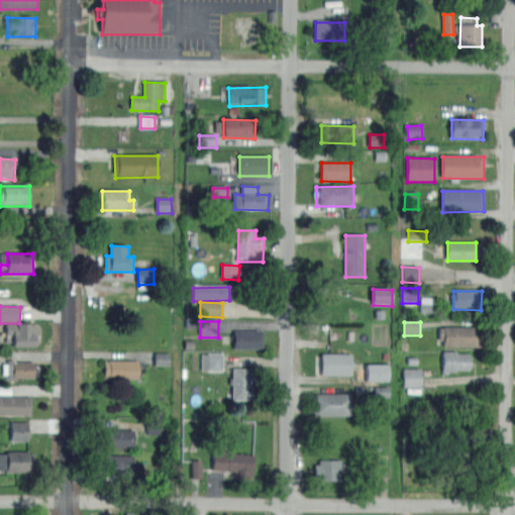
[(10,347),(37,347),(38,325),(7,324),(7,336),(10,336),(10,347)]
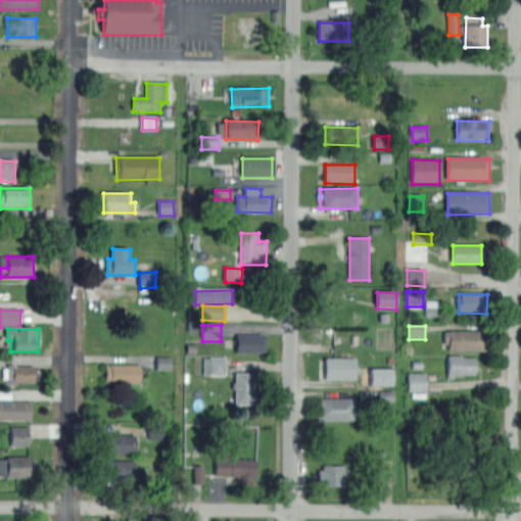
[(484,352),(484,333),(445,332),(445,343),(450,343),(450,351),(484,352)]
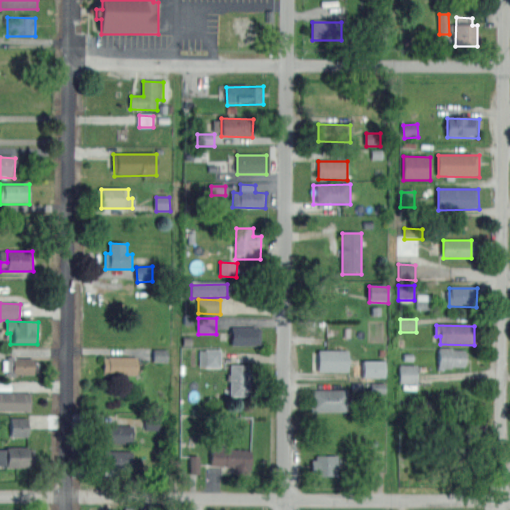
[(232,347),(262,346),(262,328),(232,328),(232,347)]
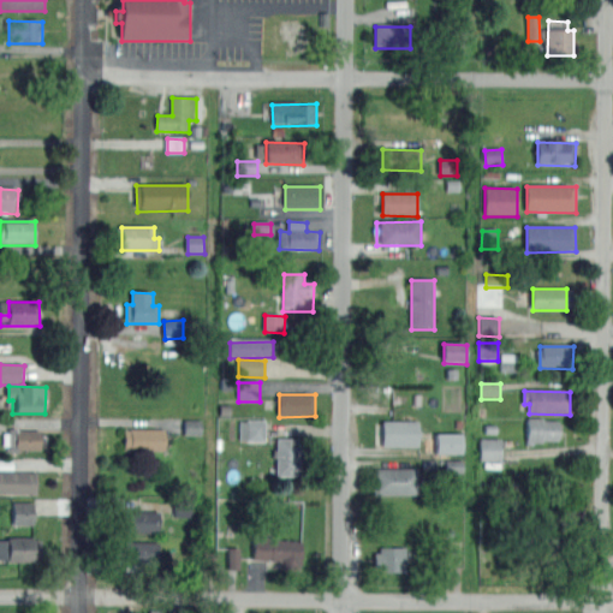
[(528,442),(559,444),(560,421),(528,421),(528,442)]
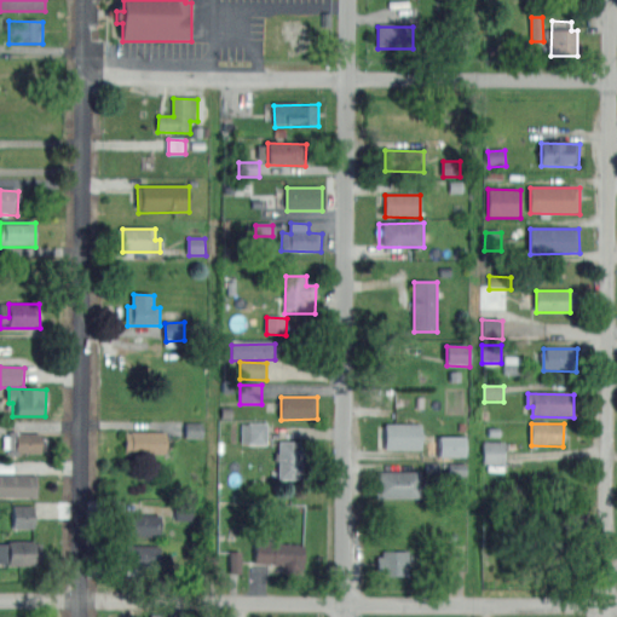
[(203,439),(203,425),(186,425),(186,439),(203,439)]
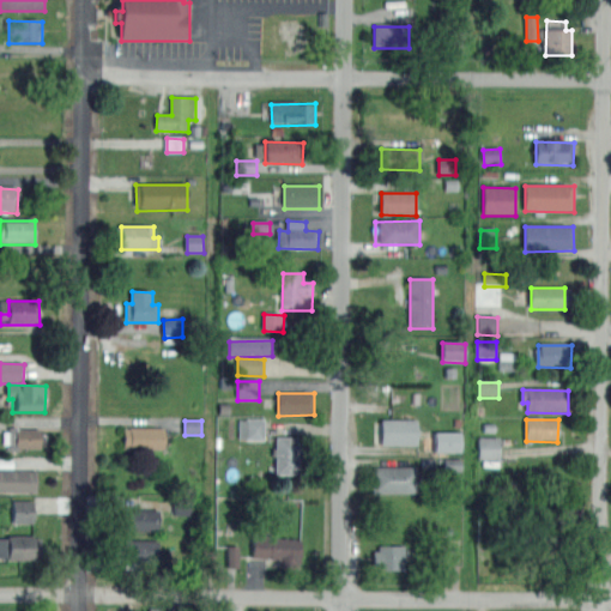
[(266,421),(241,421),(241,441),(265,441),(266,421)]
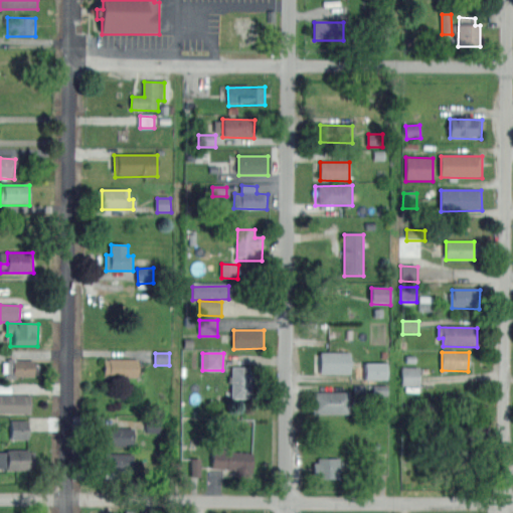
[(351,375),(351,354),(321,353),(321,375),(351,375)]
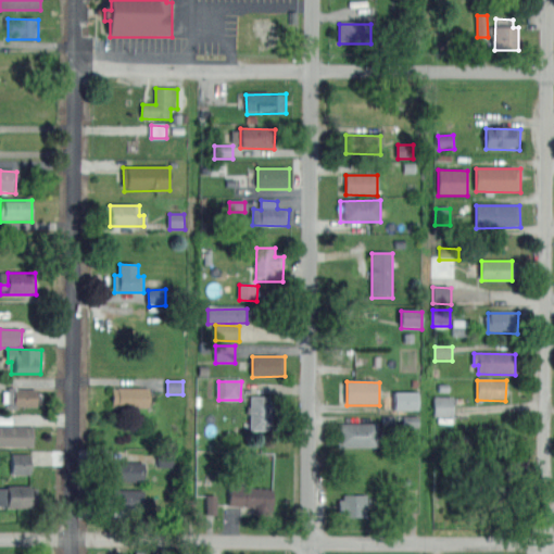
[(150,410),(150,390),(113,389),(112,408),(150,410)]
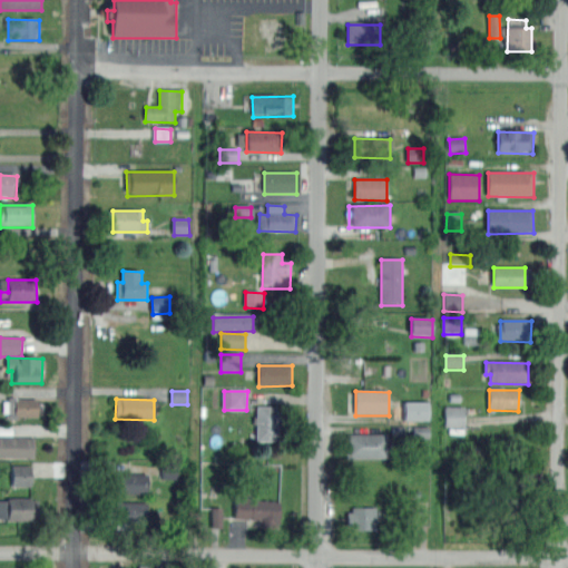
[(38,400),(9,400),(9,420),(39,419),(38,400)]
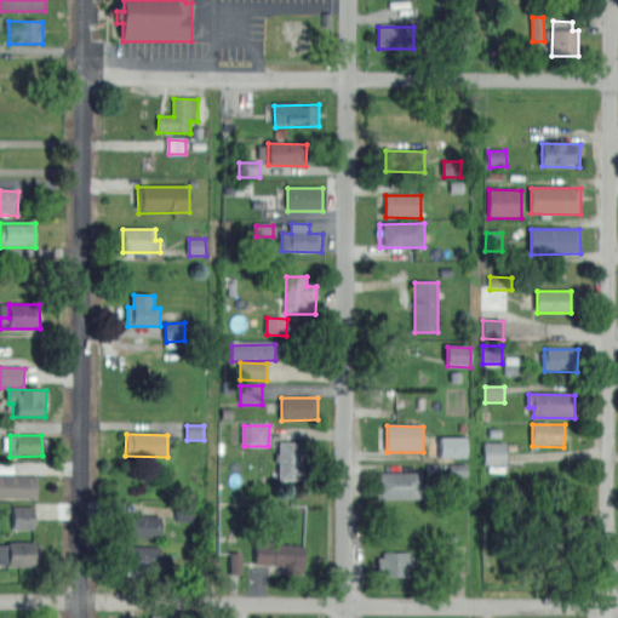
[(467,439),(440,438),(440,458),(467,459),(467,439)]
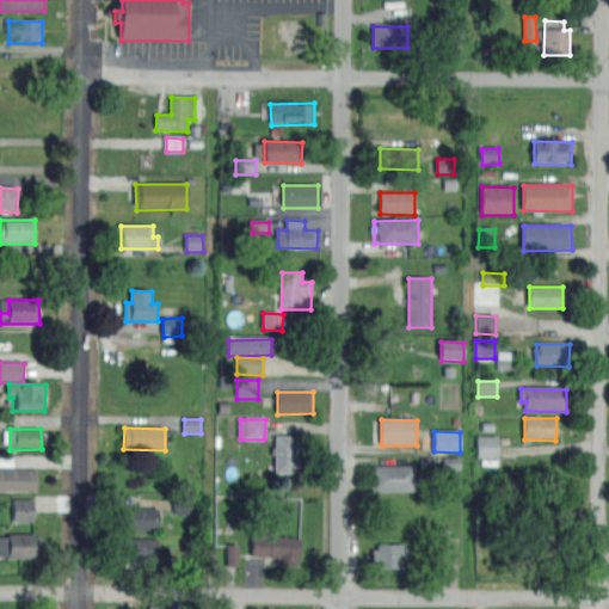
[(297,438),(276,437),(276,474),(297,475),(297,438)]
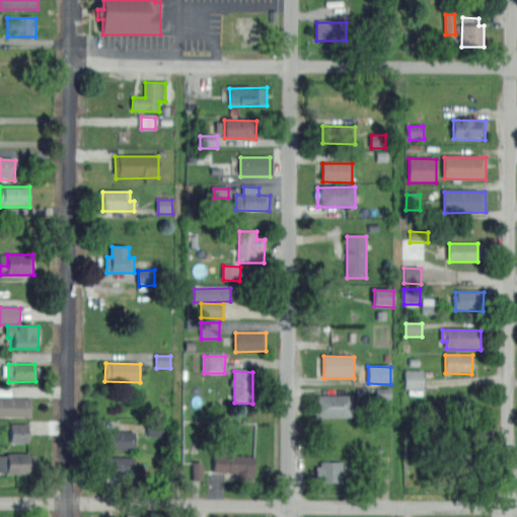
[(423,371),(404,372),(405,390),(423,389),(423,371)]
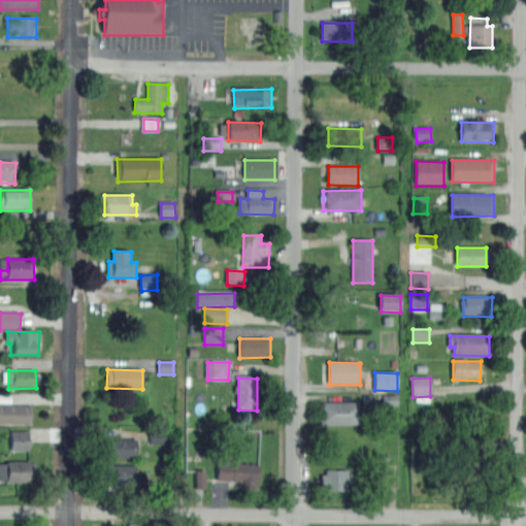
[(384,396),(384,406),(398,407),(398,396),(384,396)]
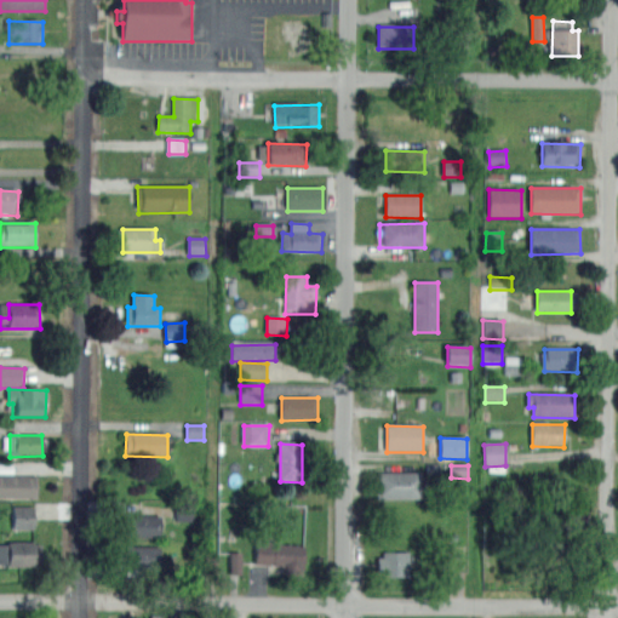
[(421,474),(378,474),(378,501),(421,501),(421,474)]
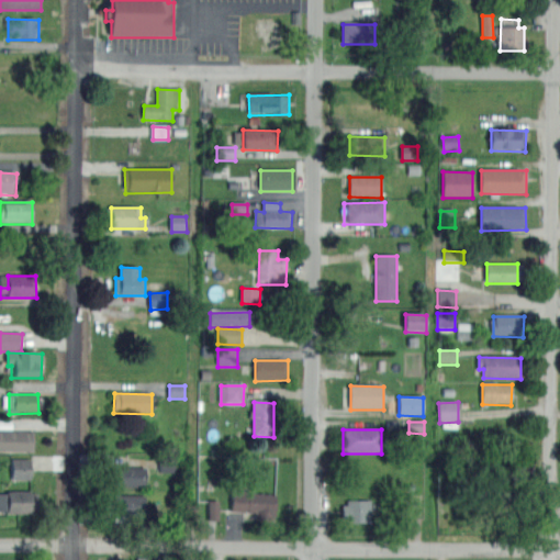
[(0,452),(34,454),(34,433),(0,433),(0,452)]
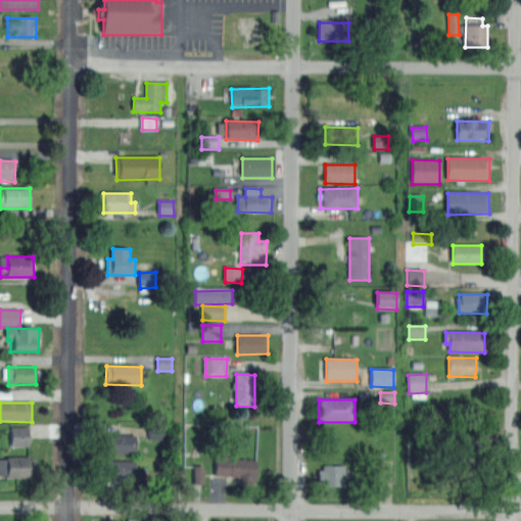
[(12,447),(30,447),(30,428),(12,428),(12,447)]
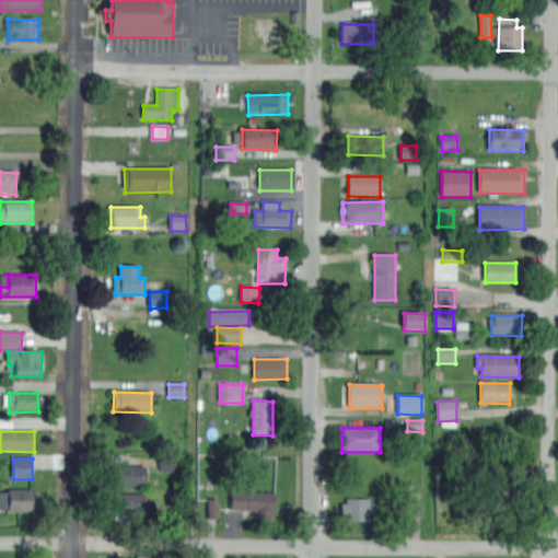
[(146,486),(146,466),(114,467),(115,487),(146,486)]
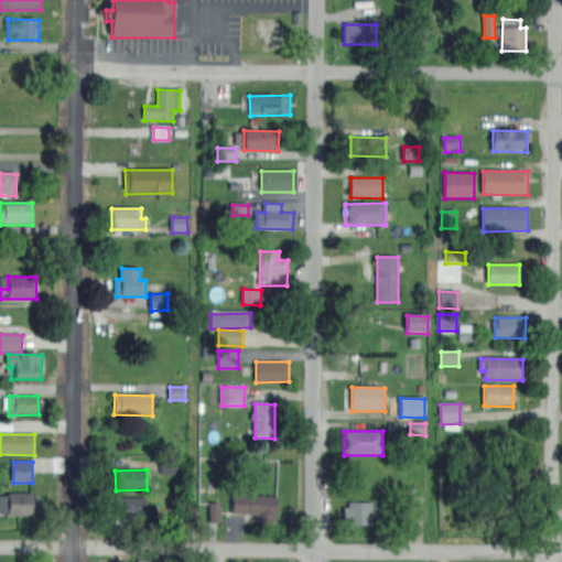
[(0,495),(0,517),(38,517),(38,495),(0,495)]
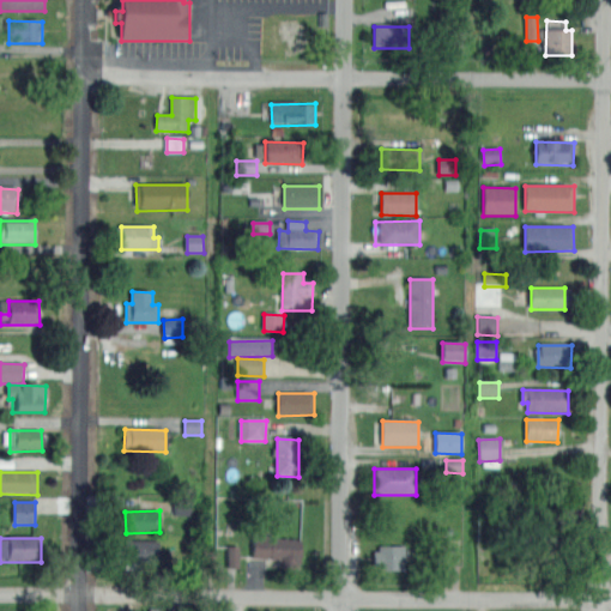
[(280,568),(302,569),(303,540),(254,538),(253,560),(280,561),(280,568)]
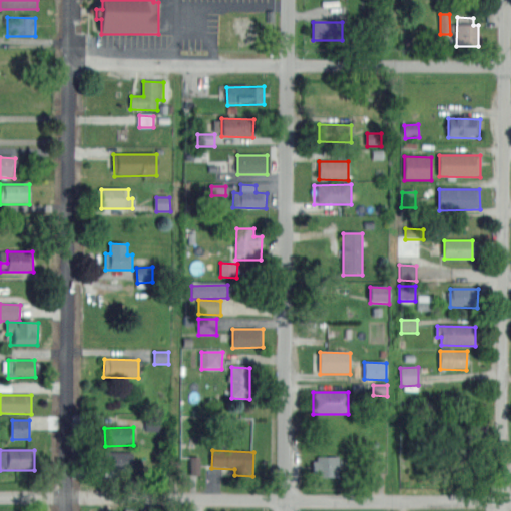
[(133,453),(133,474),(95,473),(96,452),(133,453)]
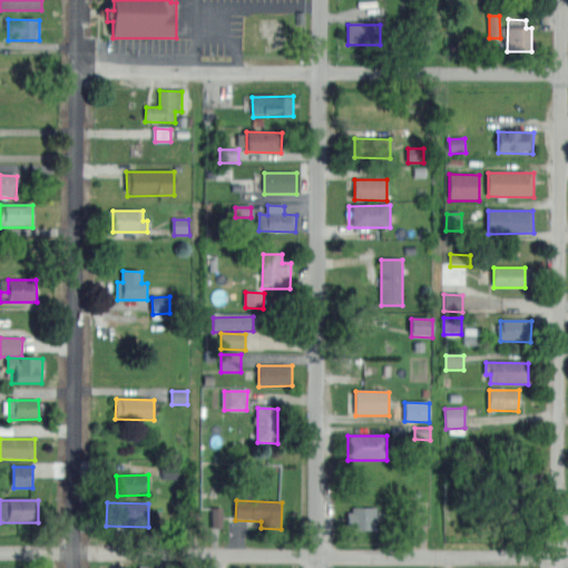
[(223,529),(223,509),(213,509),(213,529),(223,529)]
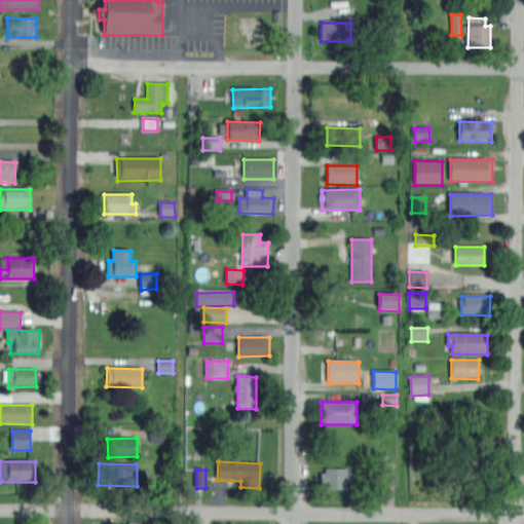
[(321,490),(348,490),(348,482),(352,482),(352,470),(321,470),(321,490)]
